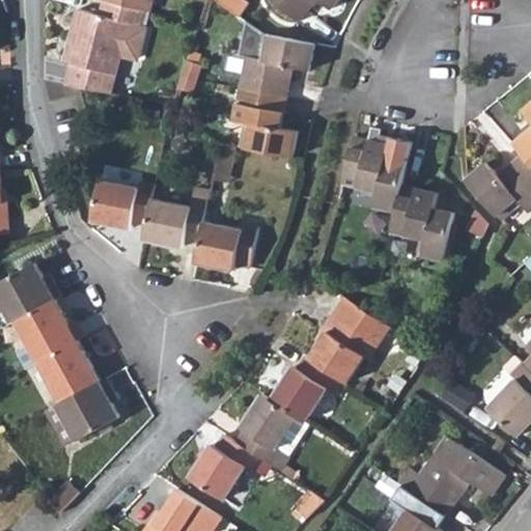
[(140,10),(101,0),(99,0),(94,16),(74,9),(59,60),(64,62),(58,82),(78,86),(107,92),(116,58),(130,62),(140,28),(136,27),(140,10)]
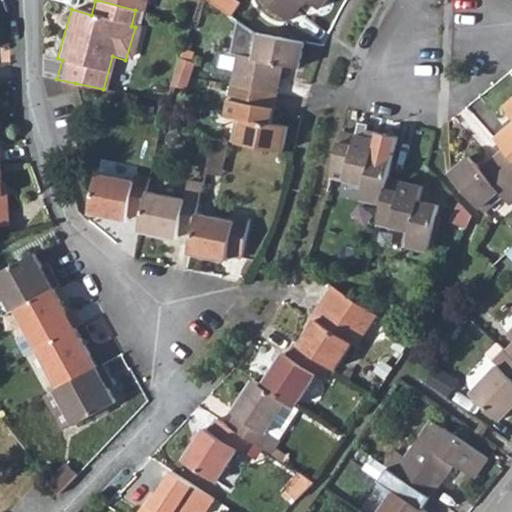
[(97,0),(135,10),(140,12),(143,0),(97,0)]
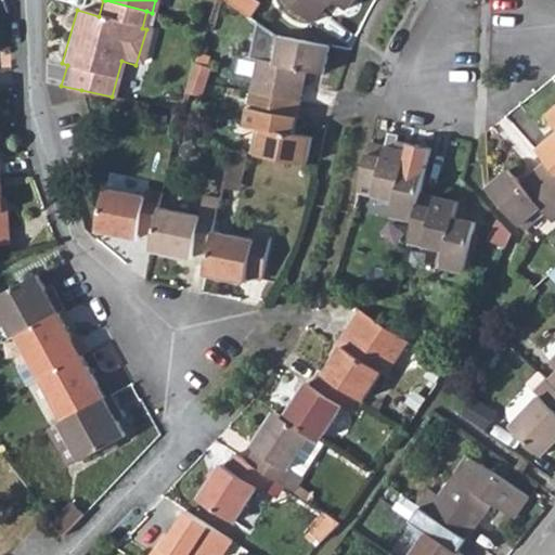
[(250,0),(224,0),(252,22),(262,9),(250,0)]
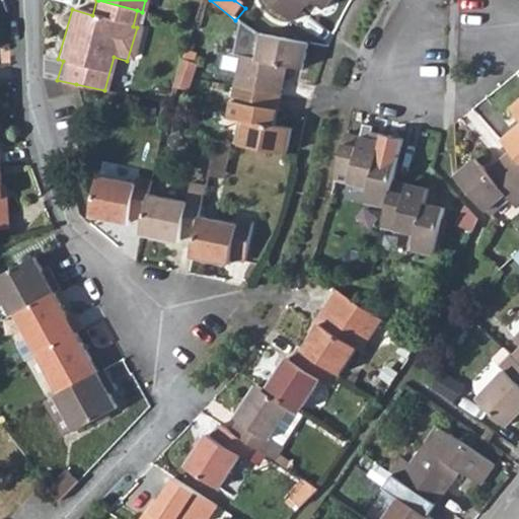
[(321,12),(330,0),(254,0),(290,26),(309,2),(321,12)]
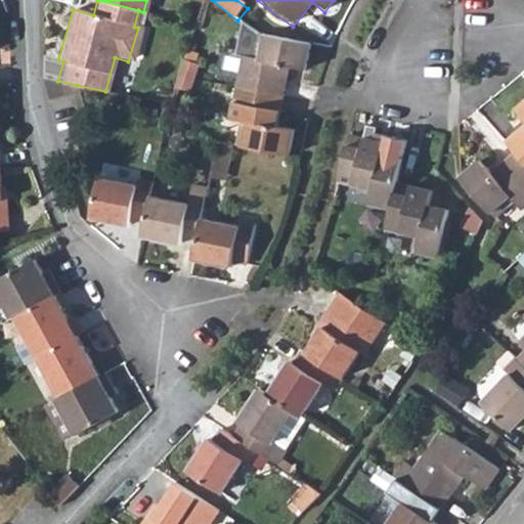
[(259,38),(254,61),(260,62),(264,40),(259,38)]
